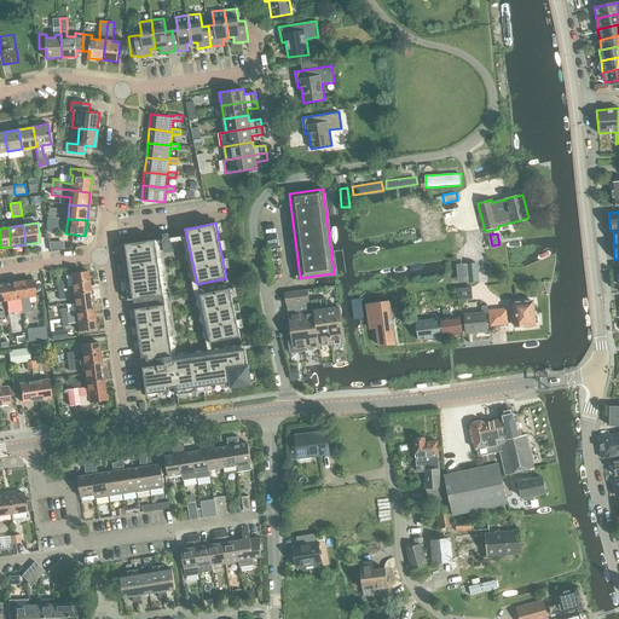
[(173,360),(155,235),(120,239),(128,300),(133,300),(142,358),(146,358),(148,366),(143,368),(146,394),(169,391),(169,388),(175,387),(177,395),(230,388),(252,385),(249,365),(248,365),(246,350),(223,353),(173,360)]
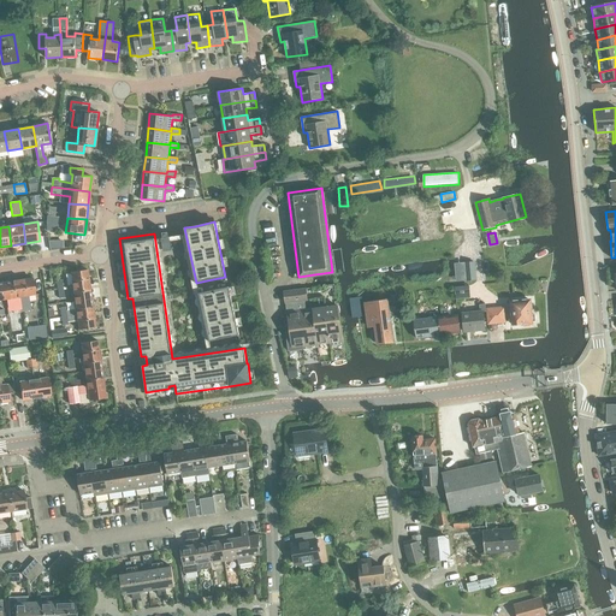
[(466,280),(468,280),(477,280),(475,261),(463,262),(466,280)]
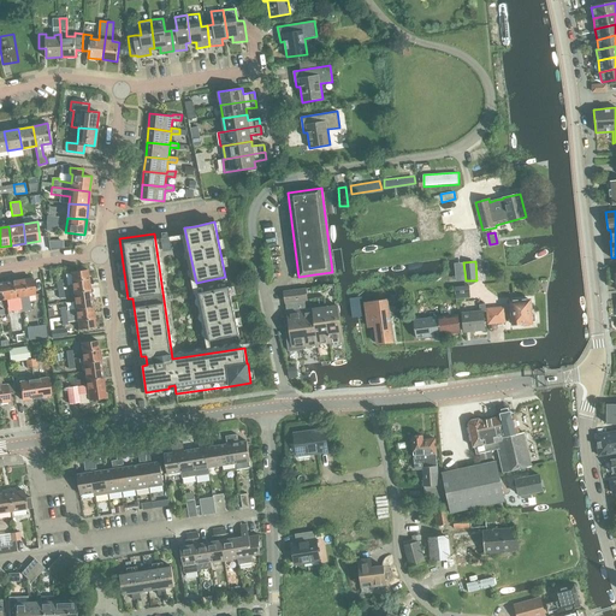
[(87,270),(70,272),(72,286),(89,284),(87,270)]
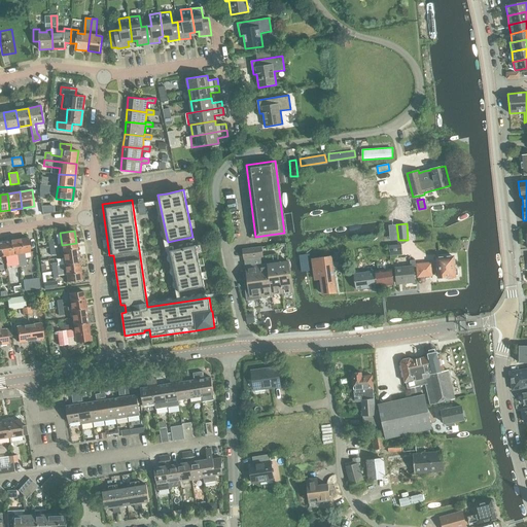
[(28,238),(15,240),(18,253),(16,254),(18,261),(19,261),(20,265),(20,267),(26,266),(24,253),(30,252),(28,238)]
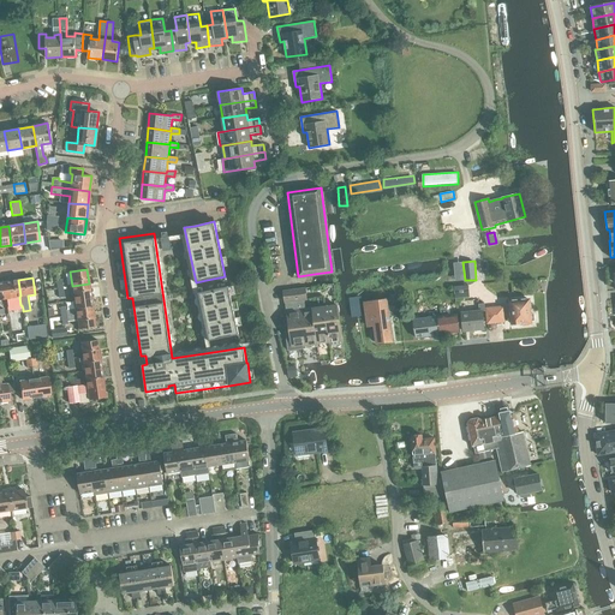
[(4,282),(6,298),(19,297),(21,296),(18,280),(4,282)]
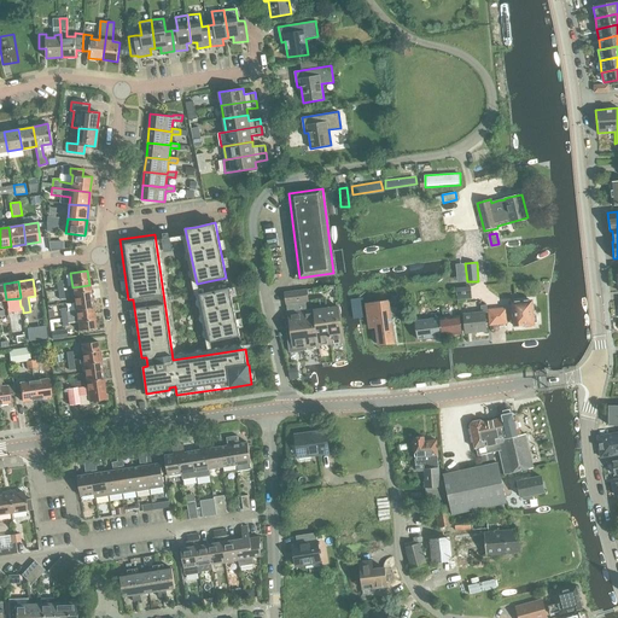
[(73,287),(75,302),(92,299),(89,285),(73,287)]
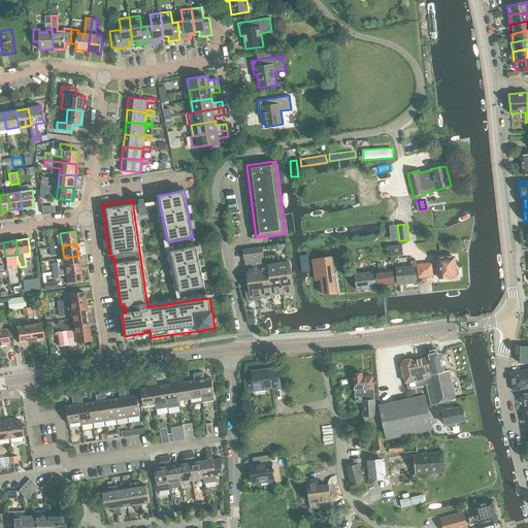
[(392,254),(403,253),(402,243),(391,244),(392,254)]
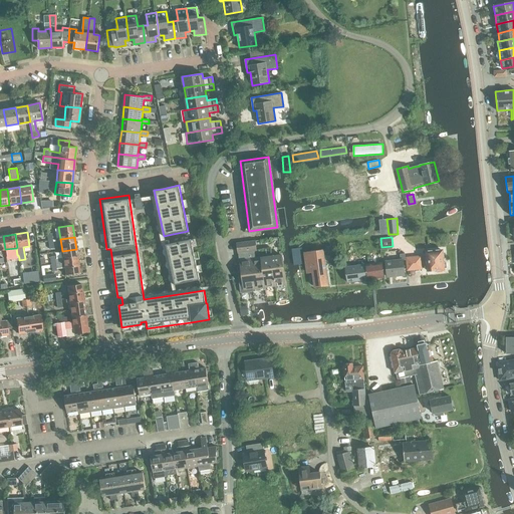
[(200,279),(194,253),(191,239),(175,243),(166,245),(175,285),(183,283),(200,279)]
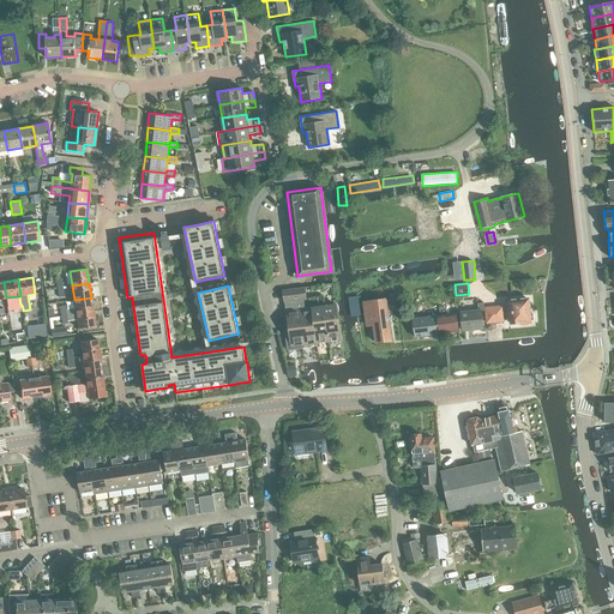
[(284,300),(306,296),(305,288),(283,290),(284,300)]
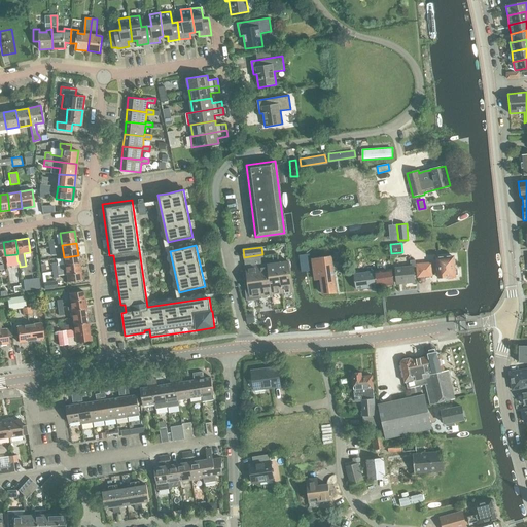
[(306,254),(300,255),(302,271),(308,270),(306,254)]
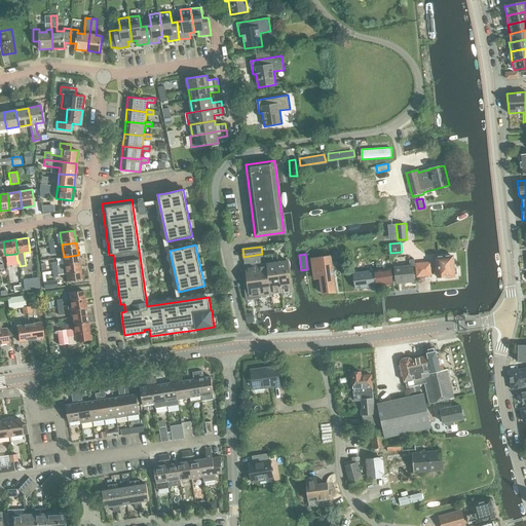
[(51,263),(52,271),(79,267),(78,255),(64,257),(65,264),(57,265),(55,262),(51,263)]
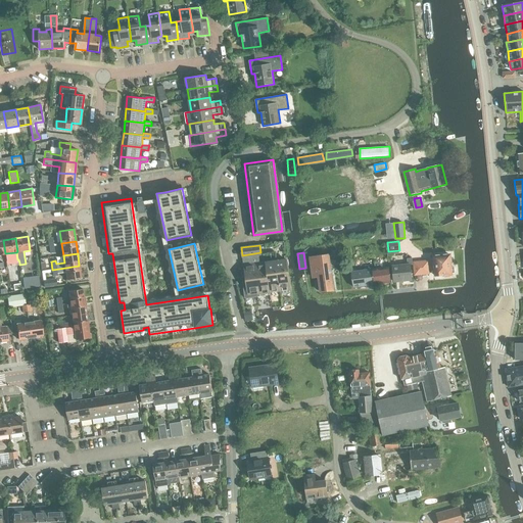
[(321,291),(327,291),(333,290),(328,254),(310,257),(313,277),(319,277),(321,291)]
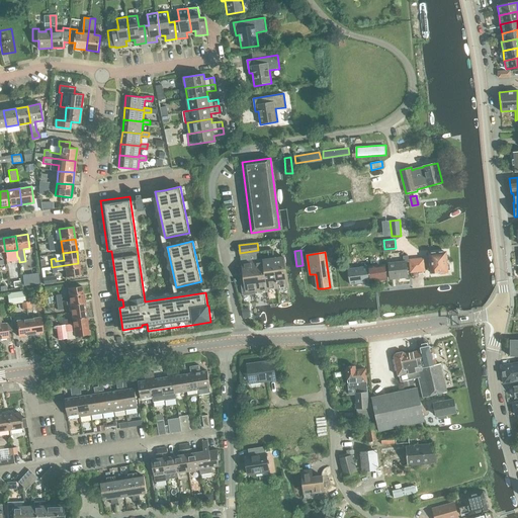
[(445,253),(430,254),(431,273),(447,272),(447,270),(449,269),(449,265),(446,265),(445,253)]
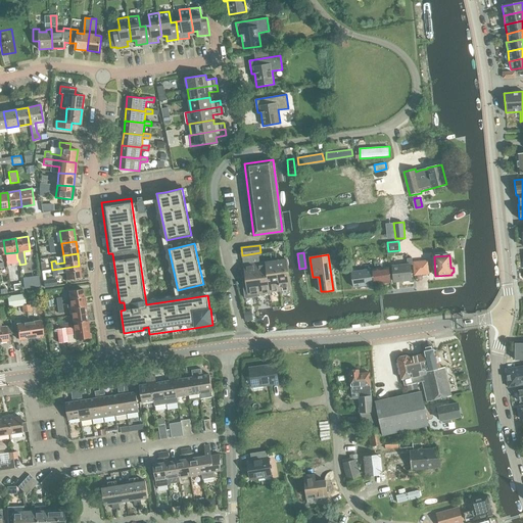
[(246,277),(243,277),(244,289),(245,294),(247,293),(247,295),(257,294),(257,296),(271,295),(270,292),(266,262),(259,263),(258,256),(243,258),(244,265),(246,277)]
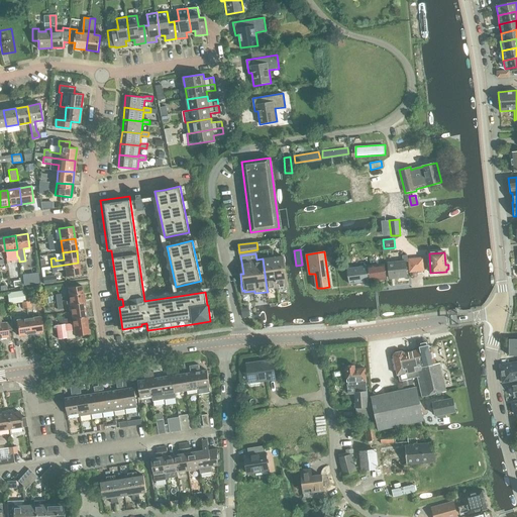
[(403,262),(388,263),(390,279),(407,277),(405,262),(408,261),(407,254),(403,255),(403,262)]
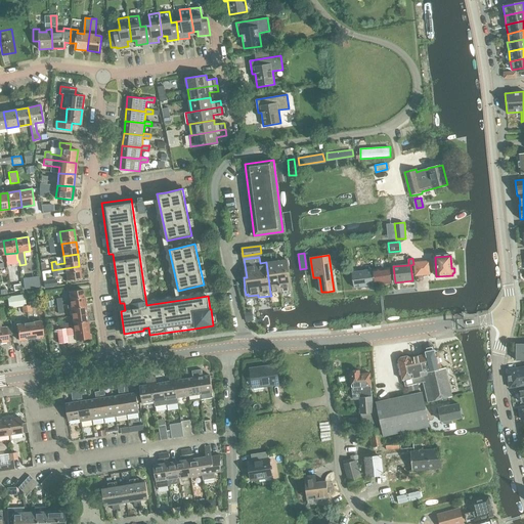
[(287,260),(276,261),(280,292),(281,292),(282,293),(289,293),(291,291),(290,290),(291,290),(287,260)]
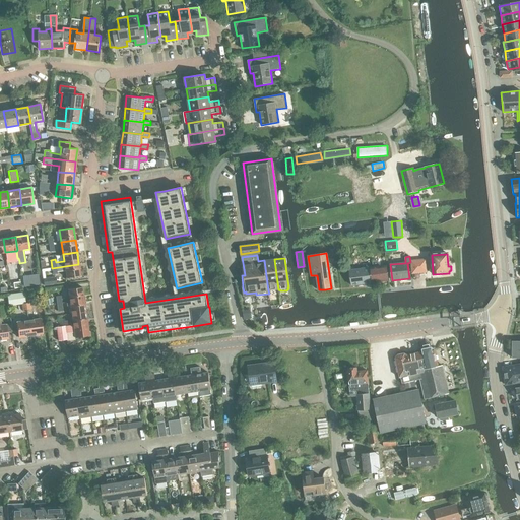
[(274,259),(264,260),(268,290),(278,289),(274,259)]
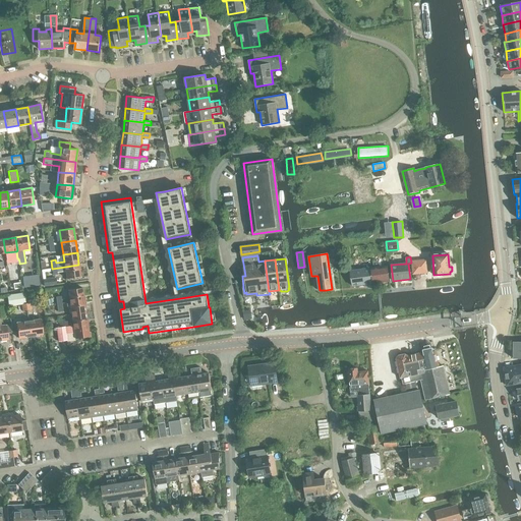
[(426,259),(412,262),(413,274),(427,273),(426,263),(426,259)]
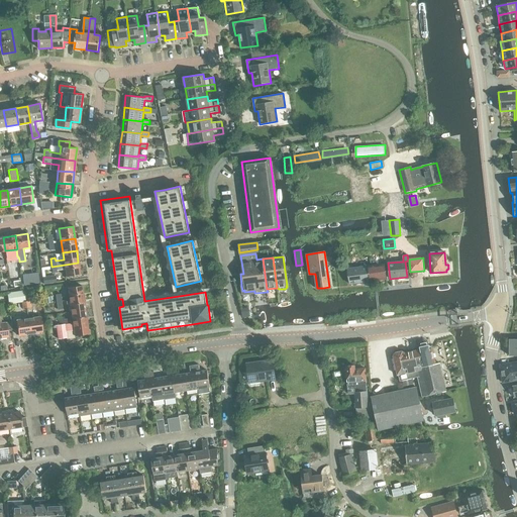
[(347,269),(349,284),(387,279),(385,264),(377,265),(376,260),(370,260),(371,266),(347,269)]
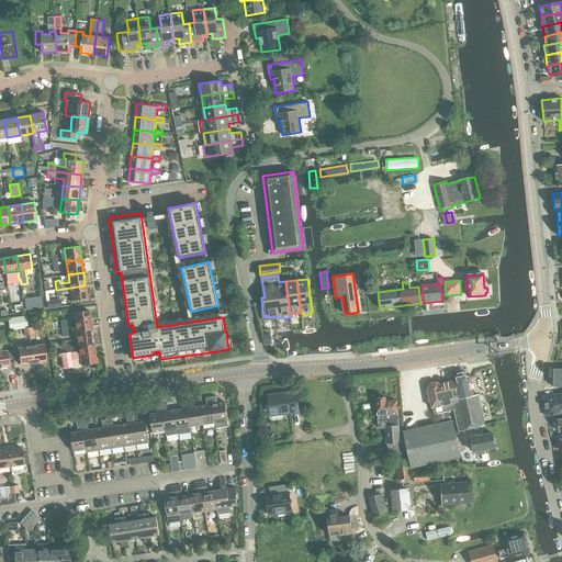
[(71,301),(87,299),(85,285),(56,290),(56,293),(56,296),(63,296),(63,294),(70,293),(71,301)]
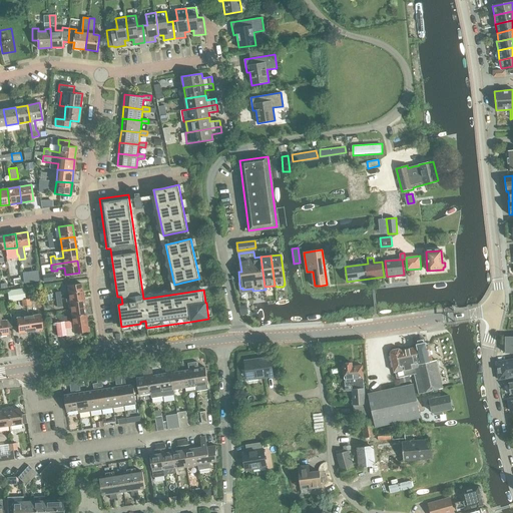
[(49,265),(41,266),(42,275),(43,282),(55,280),(54,274),(45,275),(44,268),(49,267),(49,266),(49,265)]
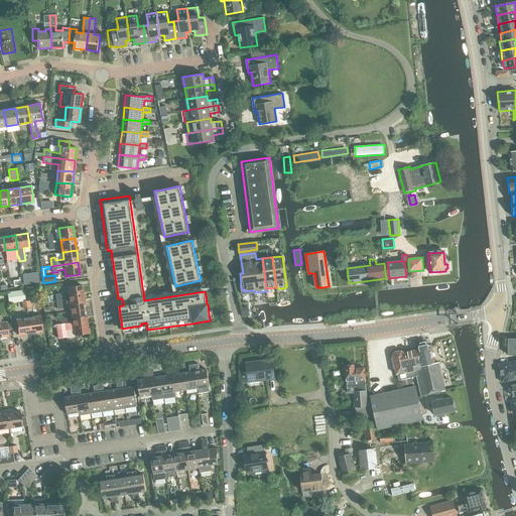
[(39,282),(37,272),(22,274),(23,284),(39,282)]
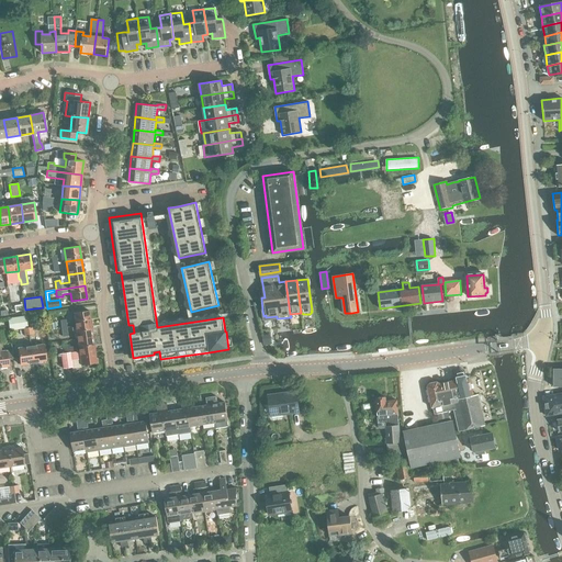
[(74,313),(76,326),(91,324),(89,311),(74,313)]
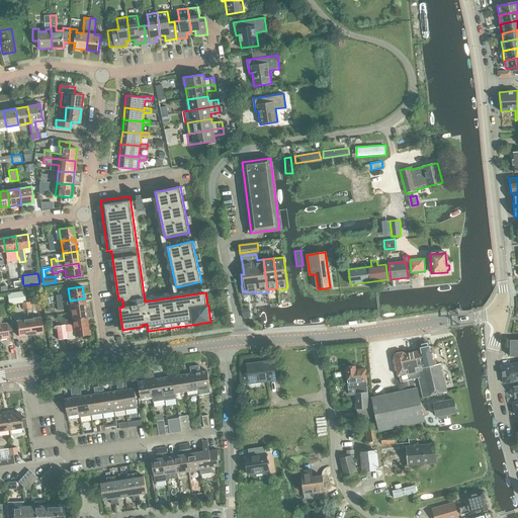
[(21,303),(22,309),(26,308),(25,301),(23,291),(7,293),(9,305),(21,303)]
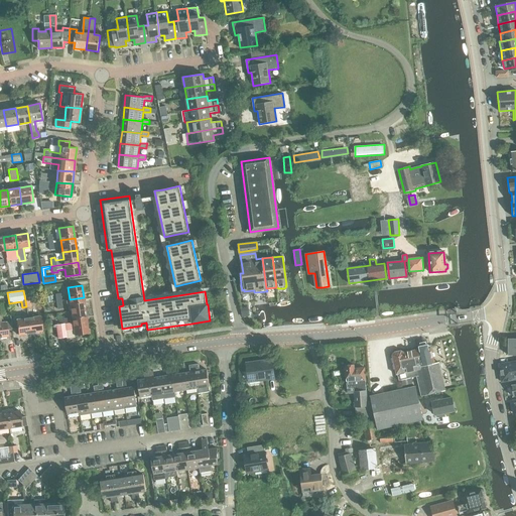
[(67,306),(71,306),(71,311),(85,309),(84,297),(70,299),(70,300),(66,301),(67,306)]
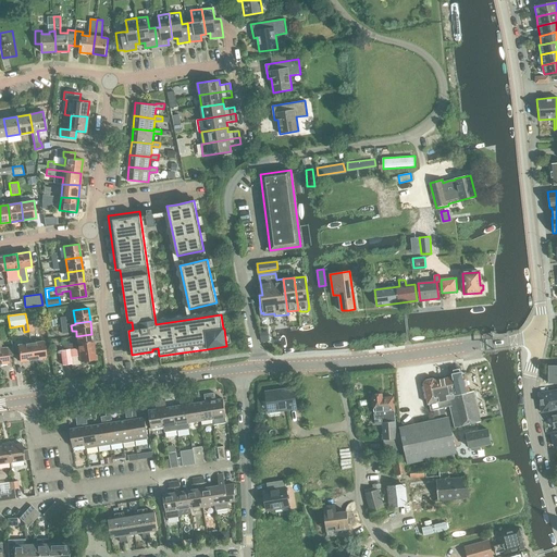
[(63,345),(64,350),(94,347),(91,334),(76,336),(77,343),(69,344),(69,341),(63,342),(63,345)]
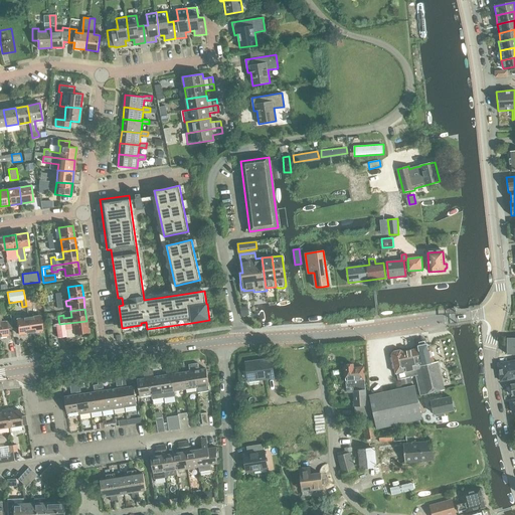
[(42,330),(40,316),(28,317),(30,332),(42,330)]
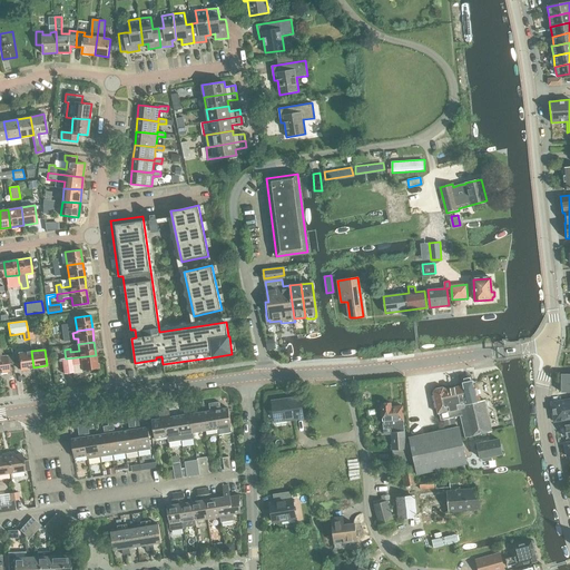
[(20,370),(33,367),(31,351),(18,353),(20,370)]
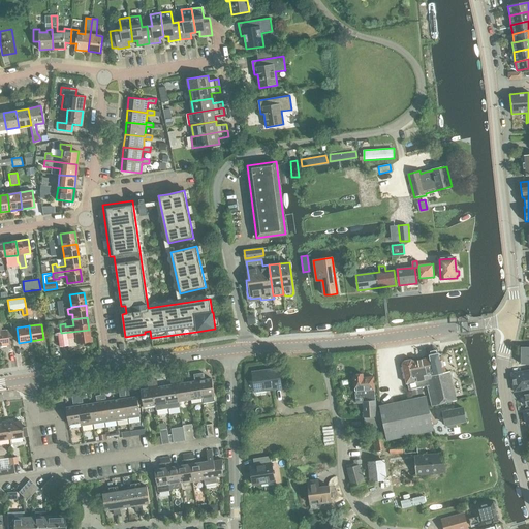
[(0,345),(8,344),(6,330),(0,331),(0,345)]
